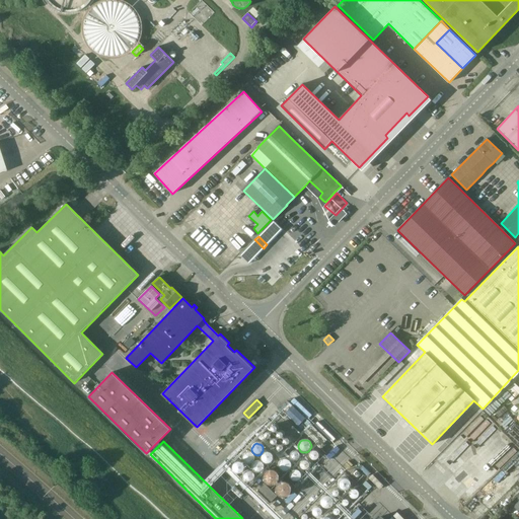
[(293,460),(295,461),(296,461),(298,460),(299,459),(300,458),(300,456),(300,455),(299,453),(298,452),(297,451),(295,451),(294,451),(292,452),(291,453),(290,455),(290,456),(291,458),(292,459),(293,460)]
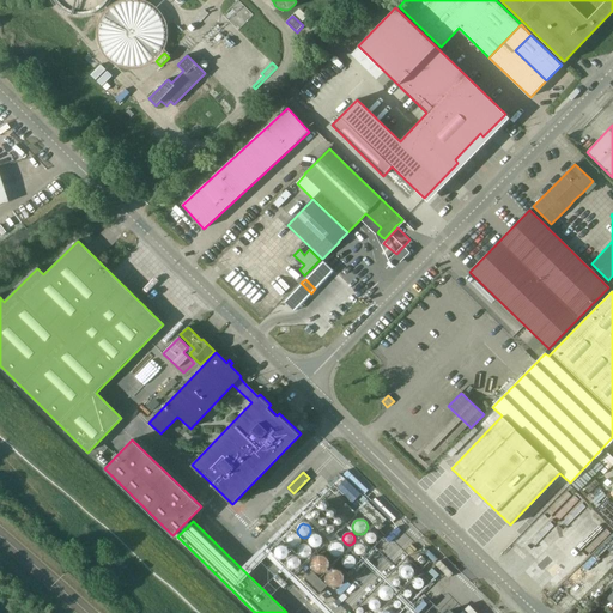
[(370,544),(371,545),(374,544),(375,542),(376,541),(377,540),(377,538),(376,536),(375,534),(374,533),(372,533),(370,533),(369,534),(366,535),(366,536),(365,539),(365,540),(366,542),(368,544),(370,544)]
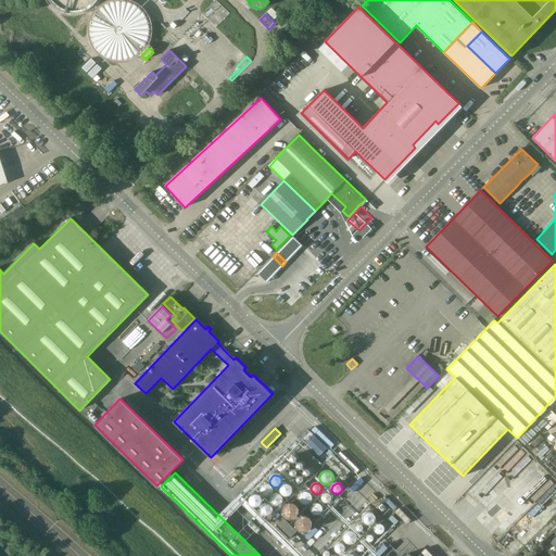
[(263,497),(265,497),(267,497),(268,496),(269,495),(270,493),(270,491),(270,489),(269,488),(267,487),(266,485),(264,485),(262,487),(261,488),(260,489),(260,491),(260,493),(260,494),(261,496),(263,497)]
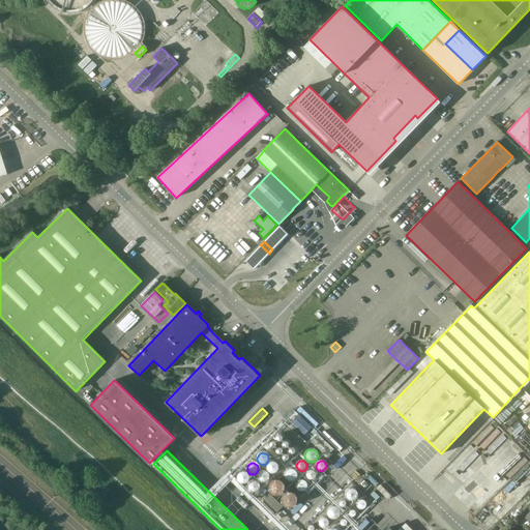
[(270,473),(271,474),(273,474),(275,473),(277,472),(277,470),(278,468),(277,467),(276,465),(275,464),(273,463),(272,463),(270,464),(269,464),(267,466),(267,467),(267,469),(267,471),(268,472),(270,473)]
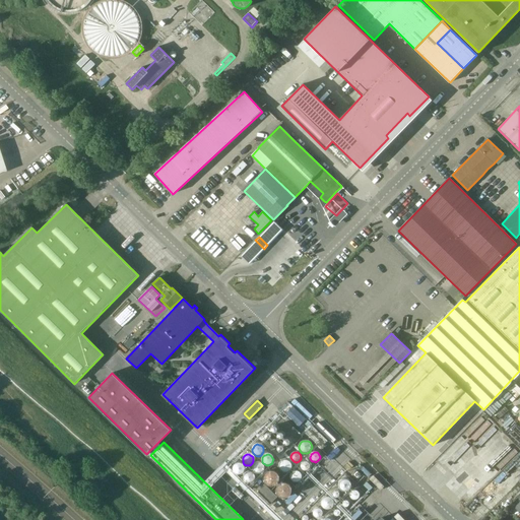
[(283,472),(285,472),(287,472),(289,471),(291,469),(291,467),(291,465),(290,463),(289,462),(288,461),(286,461),(284,461),(282,461),(281,463),(280,464),(279,466),(280,468),(280,470),(282,471),(283,472)]
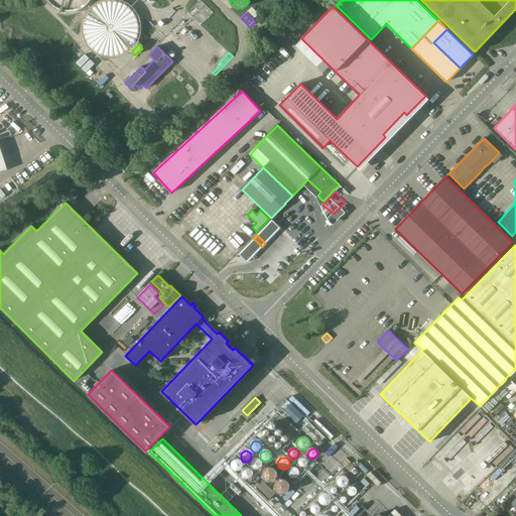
[(300,467),(302,467),(303,467),(304,467),(305,466),(306,465),(306,463),(306,462),(306,461),(305,460),(304,459),(302,459),(301,459),(300,459),(299,461),(298,462),(298,463),(298,465),(299,466),(300,467)]
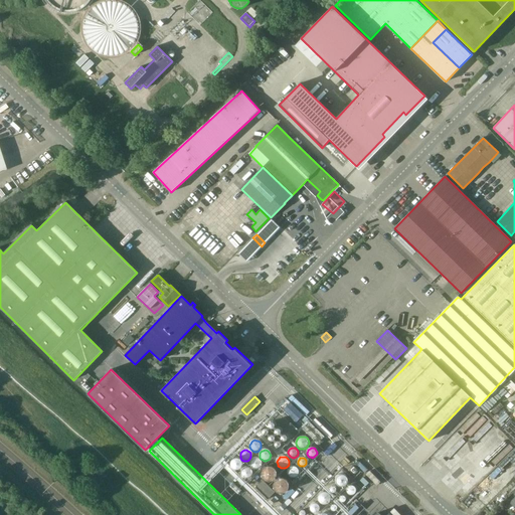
[(251,468),(252,469),(254,470),(255,470),(258,470),(259,469),(260,468),(261,466),(261,465),(261,463),(260,462),(259,460),(258,460),(255,459),(253,459),(252,460),(250,462),(250,463),(249,465),(250,467),(251,468)]
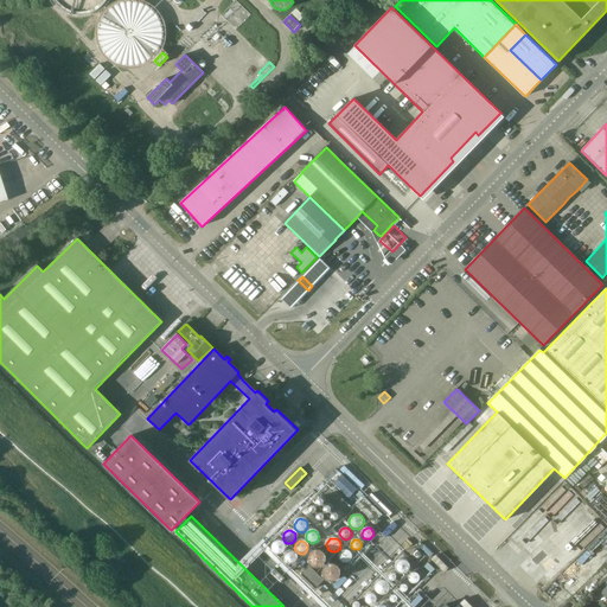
[(276,555),(279,555),(280,555),(282,554),(283,553),(285,550),(286,549),(286,547),(285,544),(283,543),(281,542),(279,542),(276,542),(274,543),(273,544),(272,547),(272,549),(273,551),(274,554),(276,555)]
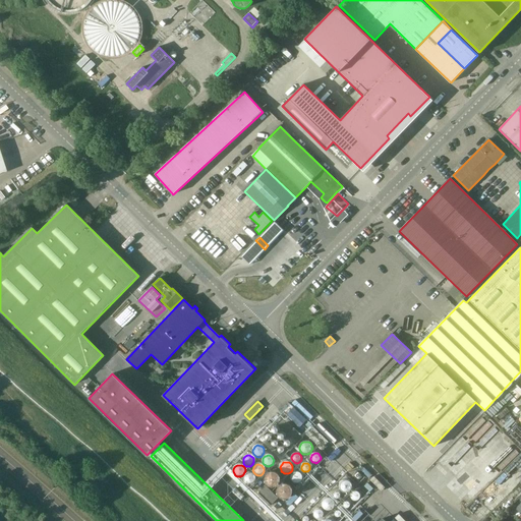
[(294,483),(296,483),(297,483),(299,483),(301,481),(302,480),(302,478),(302,476),(301,475),(300,473),(299,472),(297,472),(295,472),(293,473),(292,474),(291,476),(291,478),(291,480),(293,482),(294,483)]
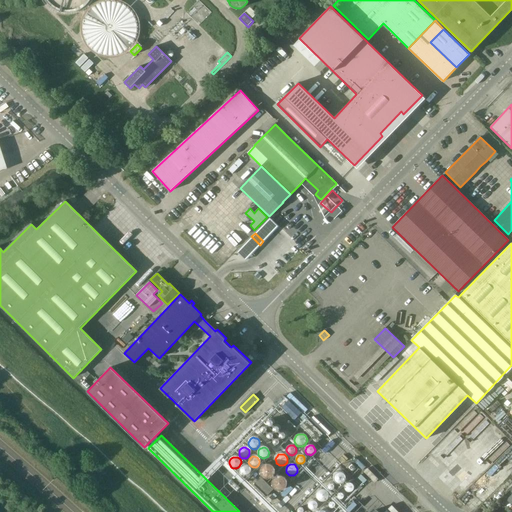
[(265,479),(267,479),(270,479),(272,478),(273,476),(274,474),(274,471),(274,469),(272,467),(270,466),(268,465),(266,465),(263,466),(262,467),(261,469),(260,472),(260,474),(261,476),(263,478),(265,479)]
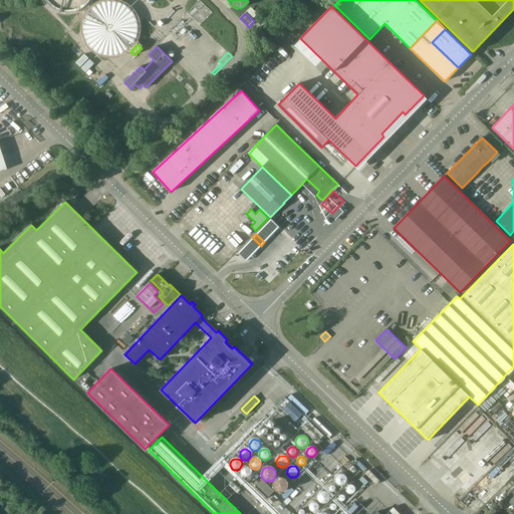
[(243,479),(245,479),(247,479),(248,479),(250,478),(251,476),(251,474),(251,473),(250,471),(249,469),(247,469),(245,468),(244,469),(242,470),(241,471),(240,473),(240,475),(240,476),(242,478),(243,479)]
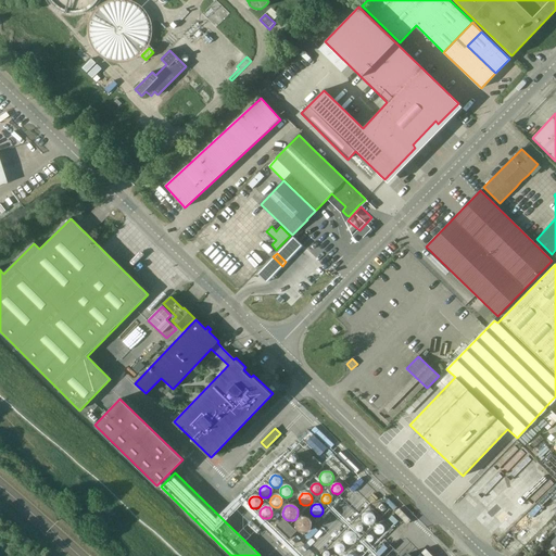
[(367,527),(369,527),(371,527),(374,525),(375,523),(376,521),(376,518),(375,516),(373,515),(371,514),(369,513),(367,514),(365,515),(363,516),(362,518),(362,520),(362,522),(363,523),(365,526),(367,527)]
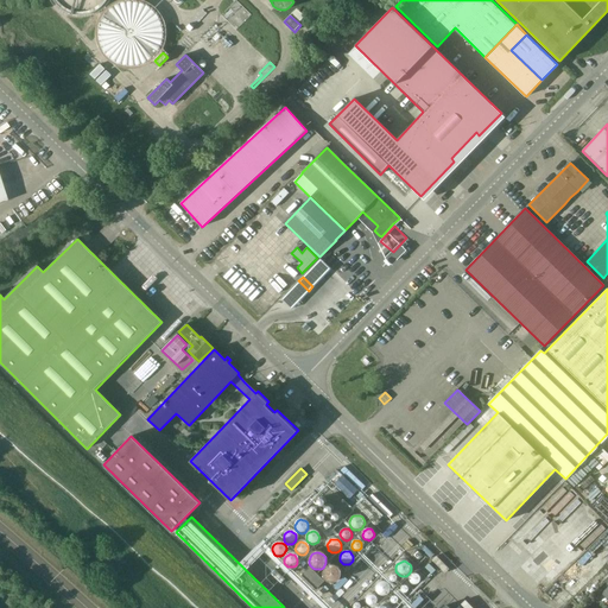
[(328,582),(330,583),(334,583),(336,582),(339,581),(340,578),(341,575),(341,572),(340,570),(337,568),(335,567),(333,565),(329,565),(327,568),(324,569),(323,572),(323,575),(323,578),(325,581),(328,582)]
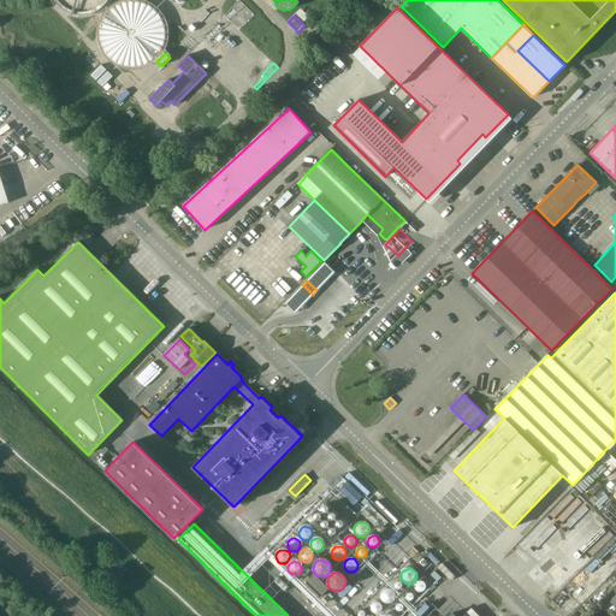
[(314,574),(306,582),(320,597),(329,588),(314,574)]
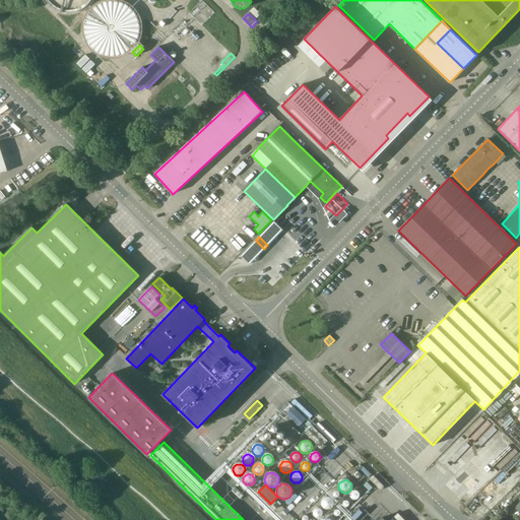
[(353,500),(354,500),(356,500),(358,499),(359,497),(359,496),(359,494),(359,493),(356,492),(355,491),(354,491),(352,491),(351,492),(350,493),(349,494),(349,496),(350,497),(350,499),(351,499),(353,500)]
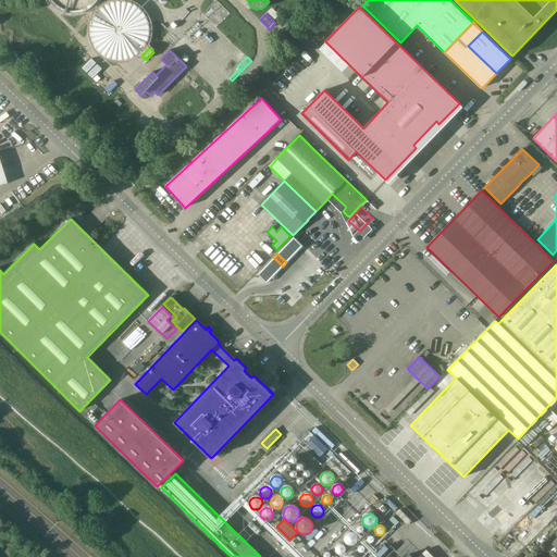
[(357,543),(358,540),(358,537),(357,535),(355,534),(353,533),(350,533),(348,533),(346,535),(345,536),(344,539),(344,541),(345,543),(346,545),(348,546),(350,546),(353,546),(355,546),(356,544),(357,543)]
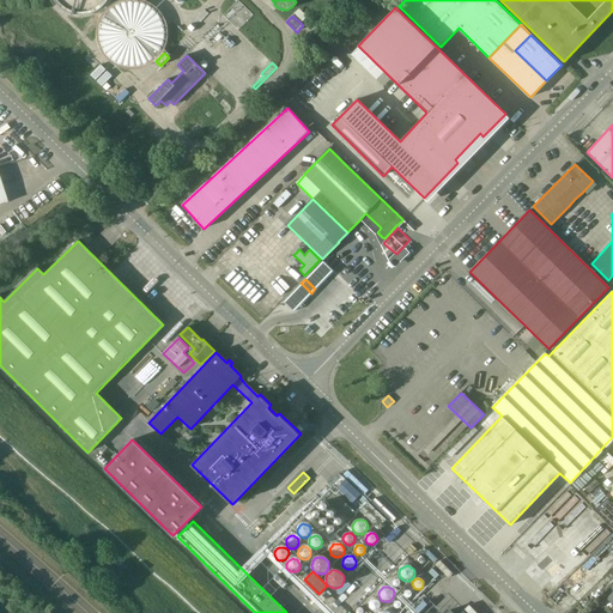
[(372,611),(375,611),(376,611),(378,611),(380,610),(381,607),(381,606),(381,604),(380,602),(378,601),(377,600),(375,600),(372,600),(371,601),(370,602),(369,605),(369,606),(370,608),(371,610),(372,611)]
